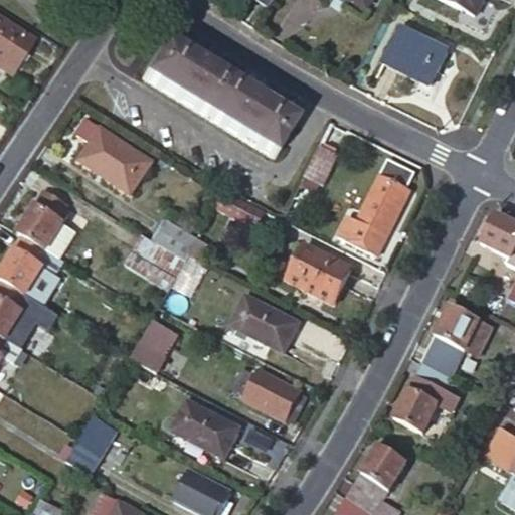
[(270,10),(276,0),(255,0),(255,1),(270,10)]
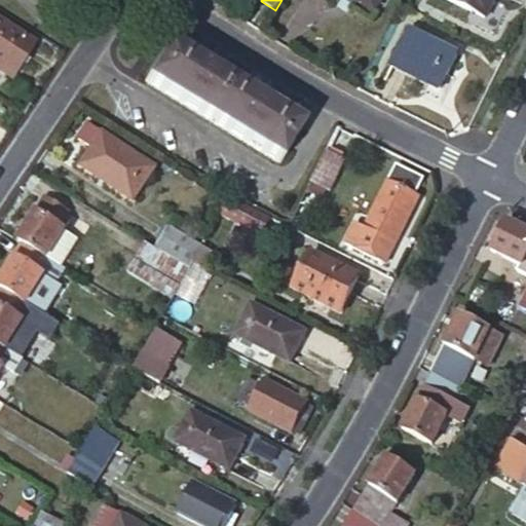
[(448,0),(485,17),(493,0),(448,0)]
